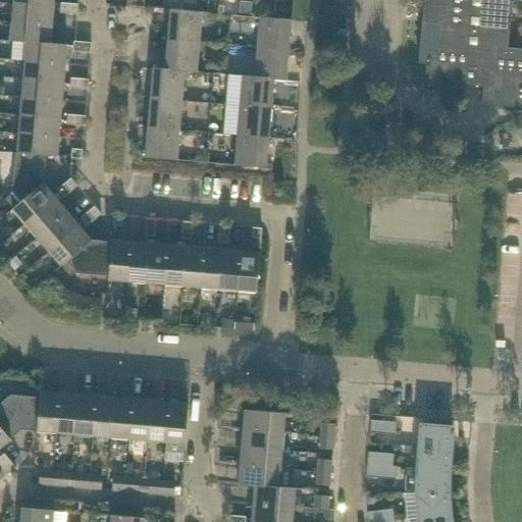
[(521,0),(425,0),(424,23),(420,60),(426,61),(424,90),(465,94),(466,81),(476,82),(476,76),(484,77),(481,105),(521,108),(521,0)]
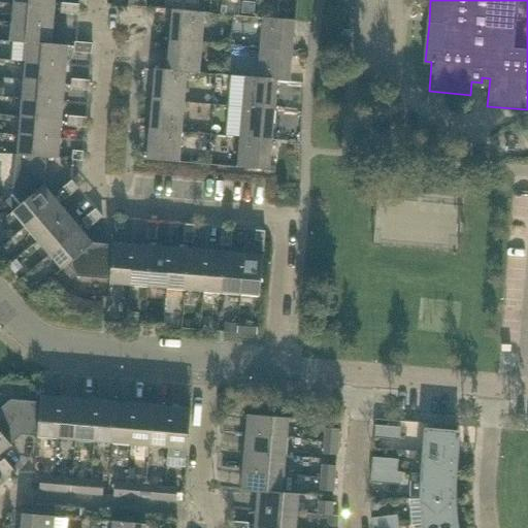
[(69,14),(70,3),(61,3),(61,13),(69,14)]
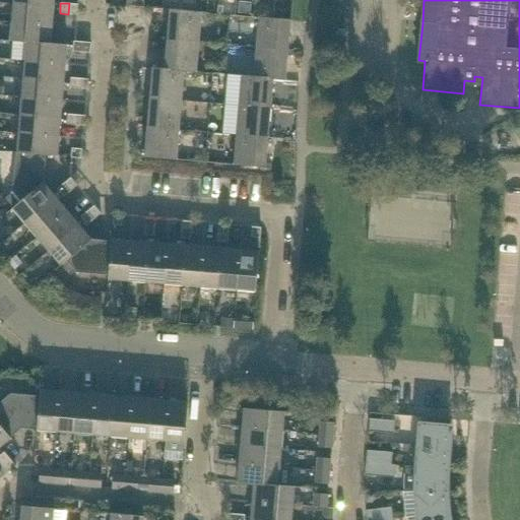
[(77,14),(78,4),(69,3),(68,14),(77,14)]
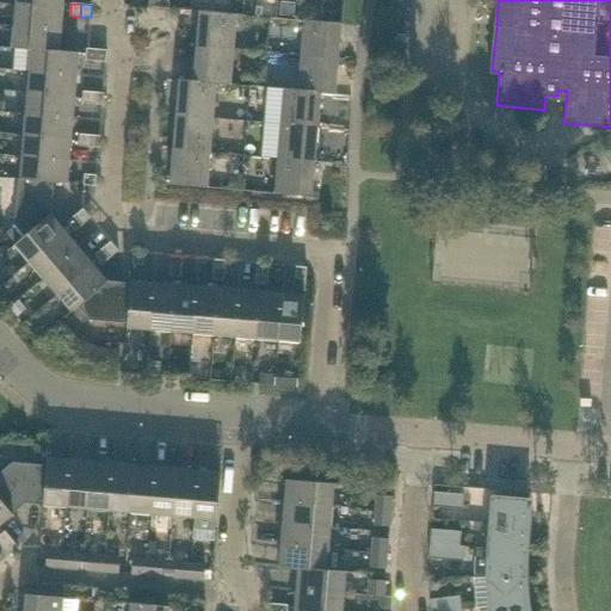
[(292,18),(294,5),(281,4),(279,17),(292,18)]
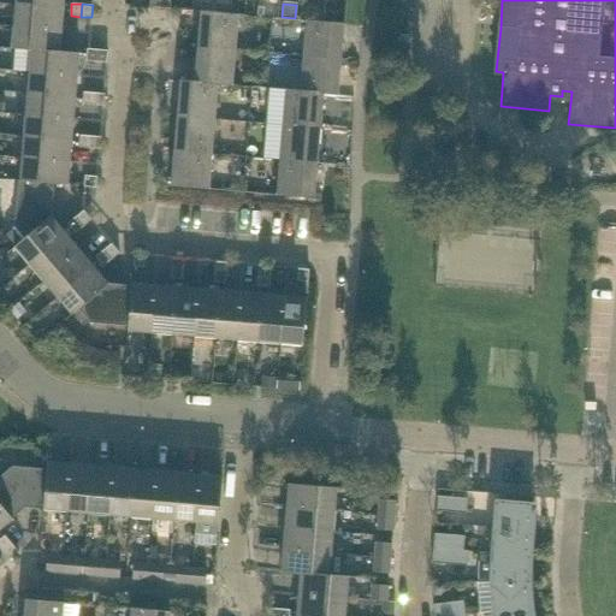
[(63,30),(65,9),(16,5),(15,27),(63,30)]
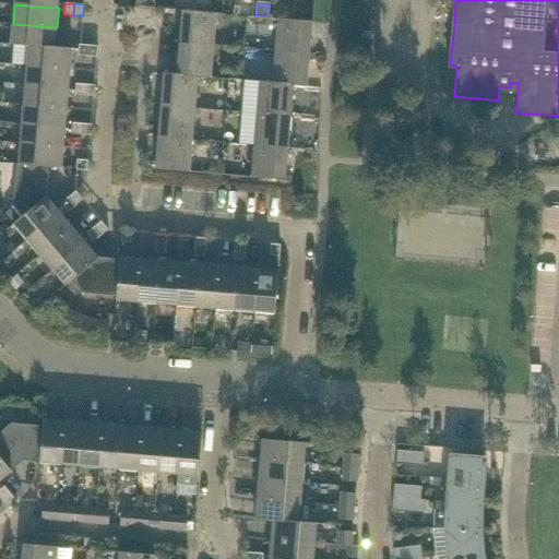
[(293,20),(313,22),(314,6),(294,4),(293,20)]
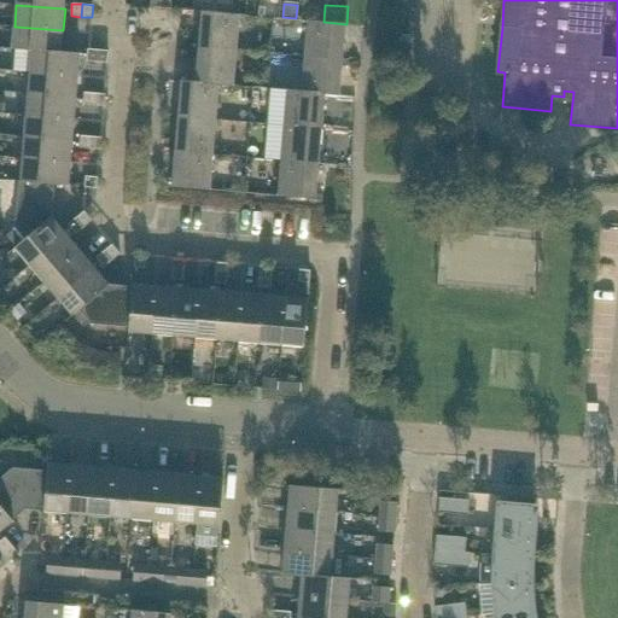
[(240,15),(215,13),(202,12),(198,47),(238,51),(240,15)]
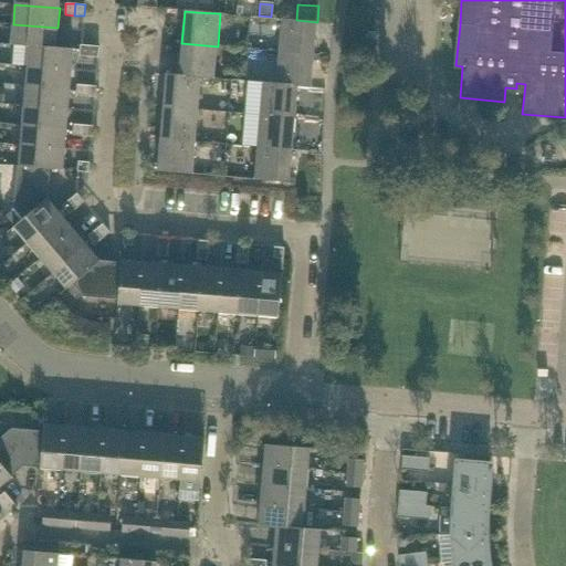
[(317,22),(296,20),(281,19),(279,51),(314,54),(317,22)]
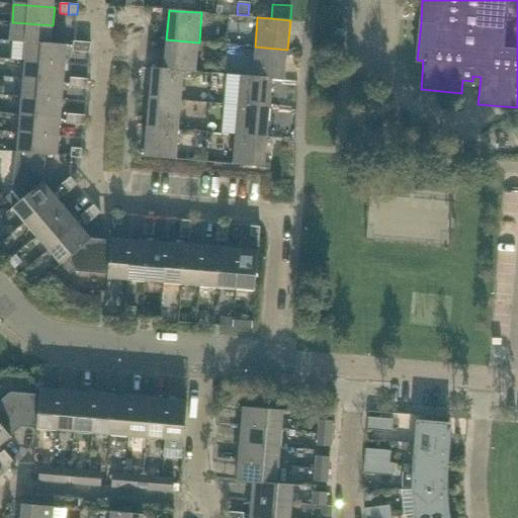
[(52,44),(53,25),(12,22),(10,41),(26,42),(26,41),(52,44)]
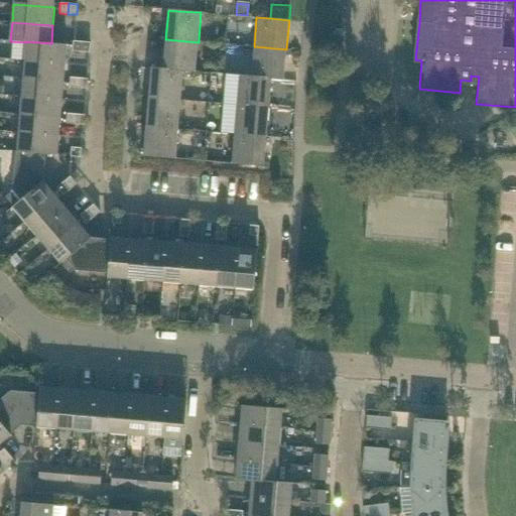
[(341,49),(343,29),(334,28),(333,40),(333,48),(341,49)]
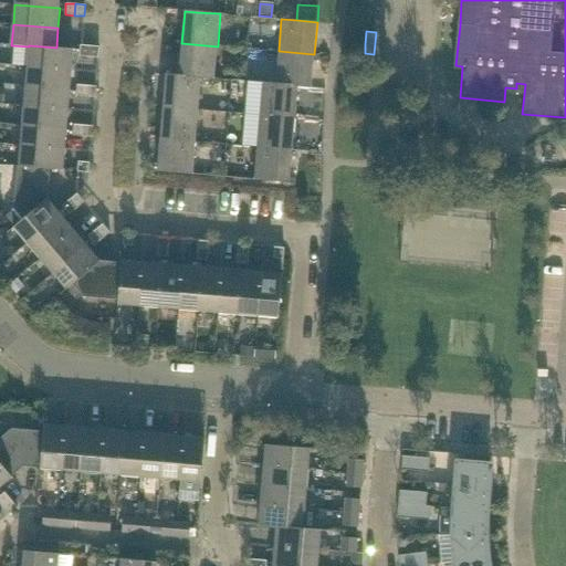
[(215,80),(218,46),(181,43),(179,75),(179,76),(201,77),(201,79),(215,80)]
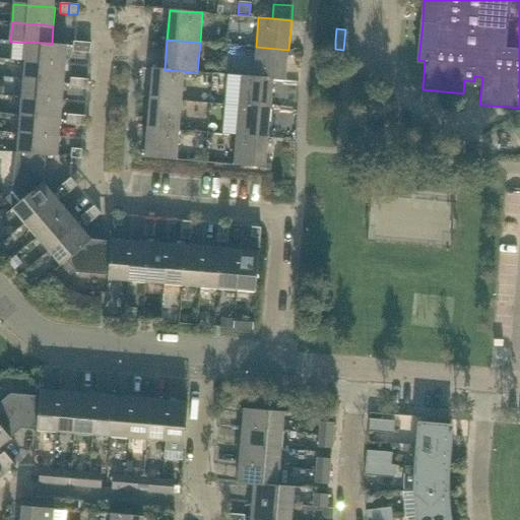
[(81,52),(82,42),(74,41),(73,51),(81,52)]
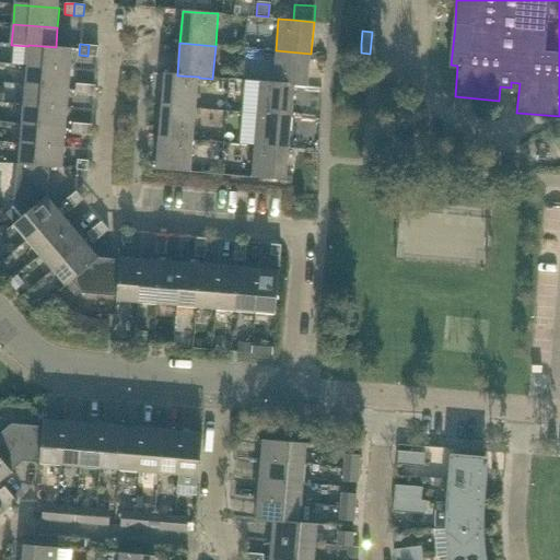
[(56,47),(28,45),(28,46),(27,65),(71,69),(73,48),(56,47)]
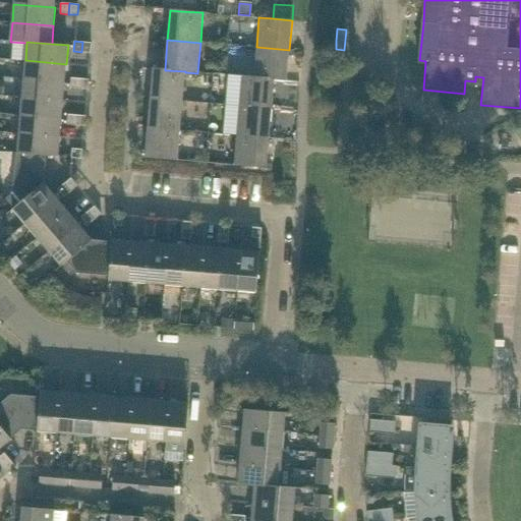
[(92,43),(82,42),(81,52),(91,53),(92,43)]
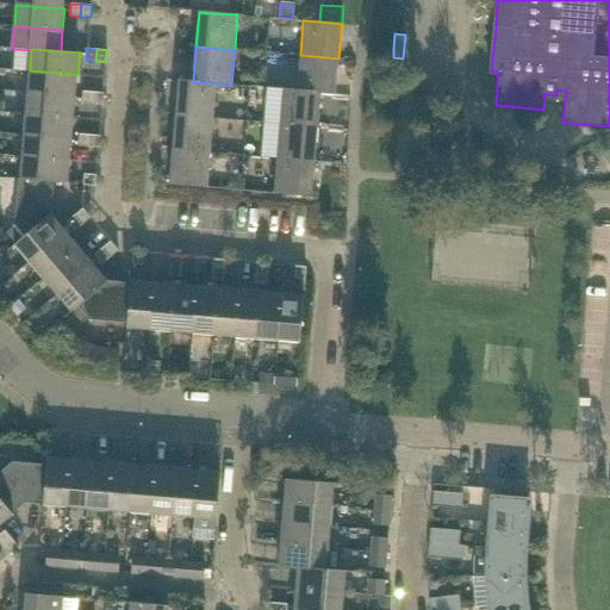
[(336,94),(338,58),(300,55),(297,89),(322,92),(322,93),(336,94)]
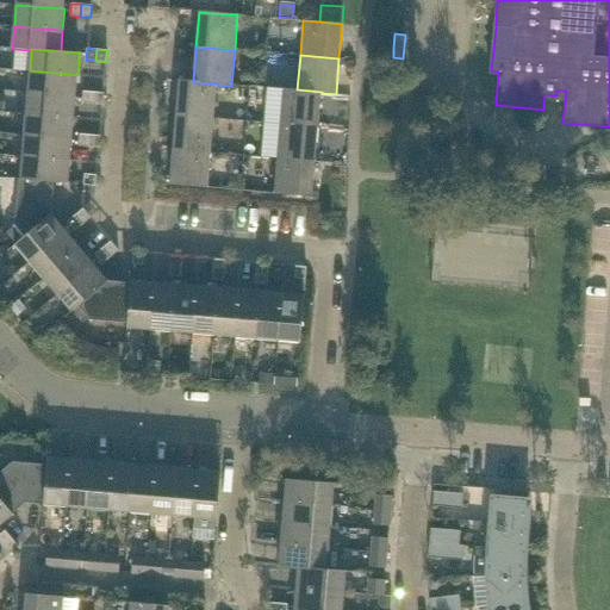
[(75,97),(78,75),(30,70),(27,92),(75,97)]
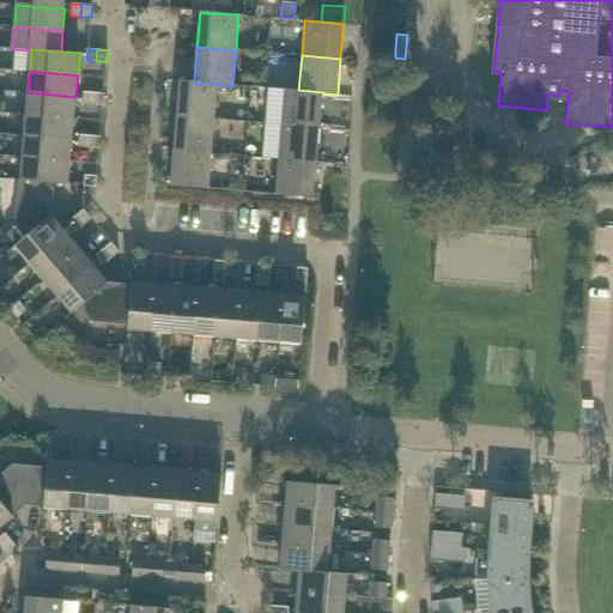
[(194,83),(194,82),(180,80),(176,116),(216,119),(218,85),(218,84),(194,83)]
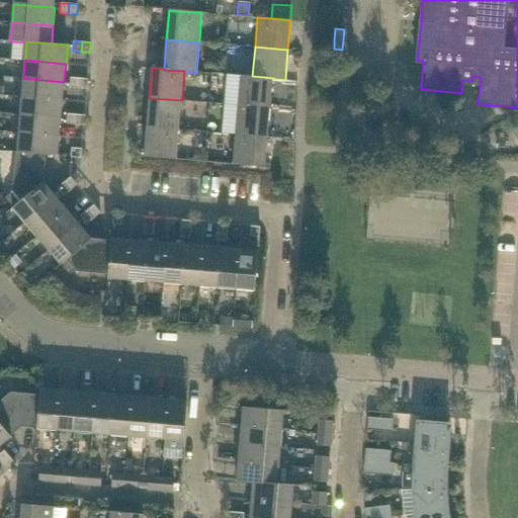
[(273,78),(252,76),(240,75),(238,105),(270,108),(273,79),(273,78)]
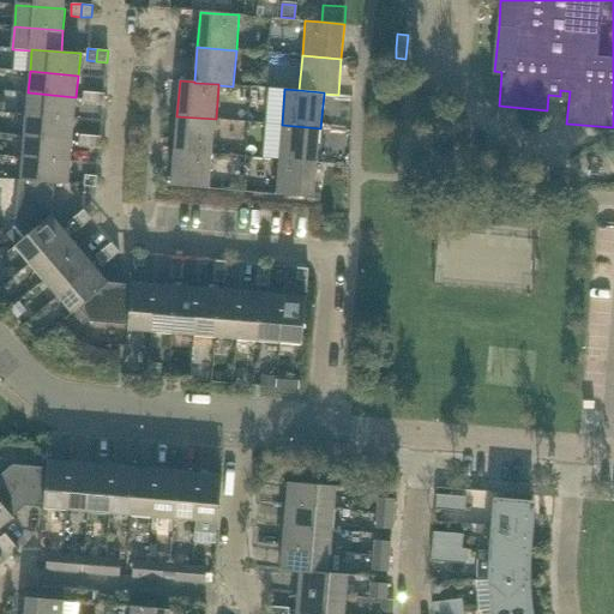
[(92,104),(94,92),(84,91),(83,104),(92,104)]
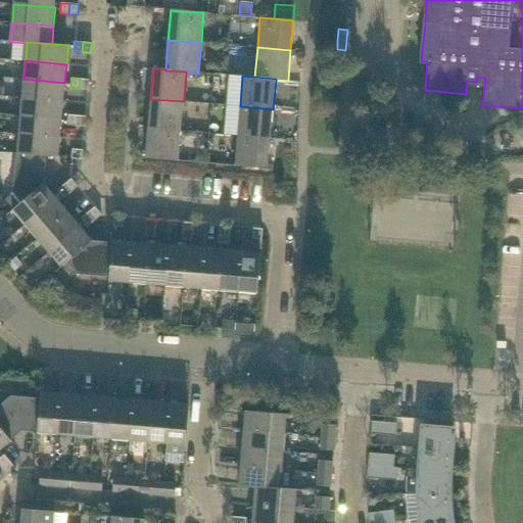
[(63,101),(64,83),(24,79),(21,97),(63,101)]
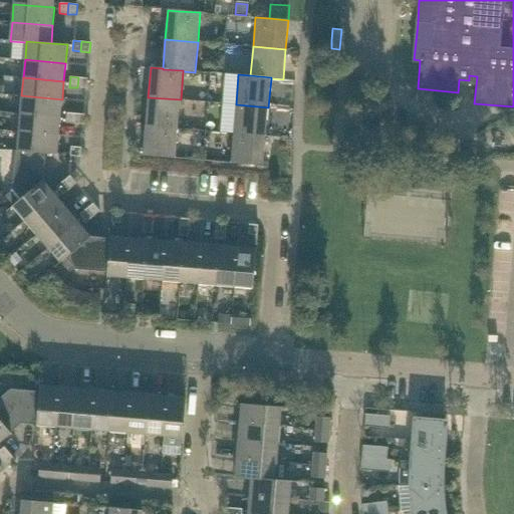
[(86,88),(87,78),(78,77),(77,87),(86,88)]
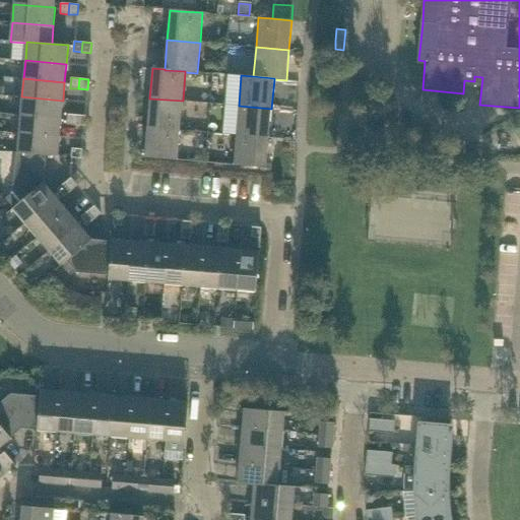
[(61,119),(63,101),(21,96),(20,115),(61,119)]
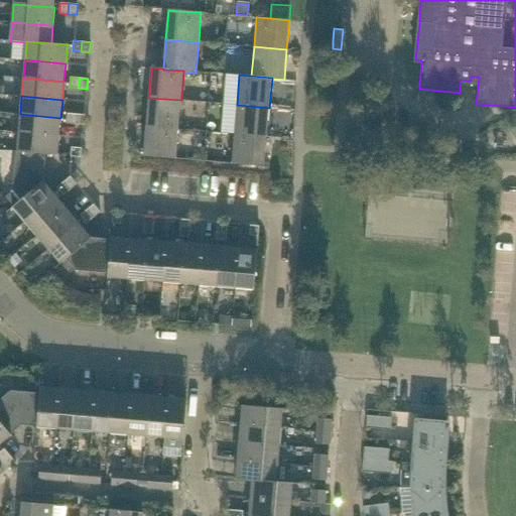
[(178,129),(181,100),(148,98),(146,126),(178,129)]
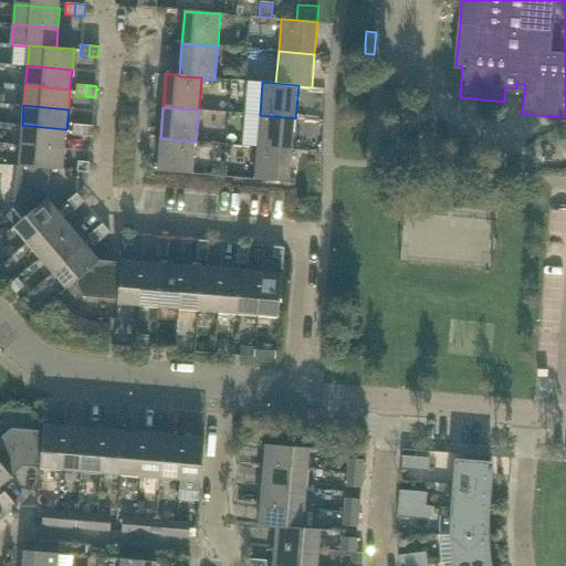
[(292,150),(295,118),(260,115),(257,147),(292,150)]
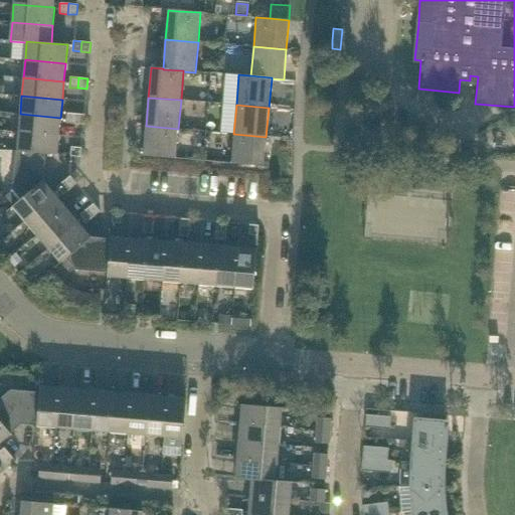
[(74,124),(75,114),(66,113),(66,124),(74,124)]
